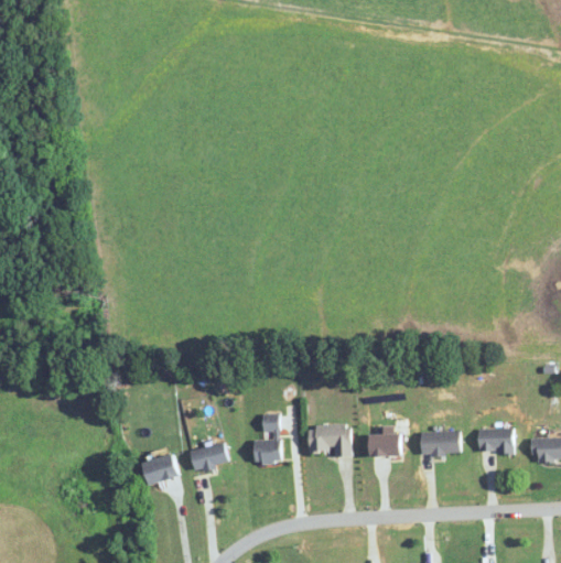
[(278,463),(278,415),(262,415),(263,440),(254,440),(254,464),(278,463)]
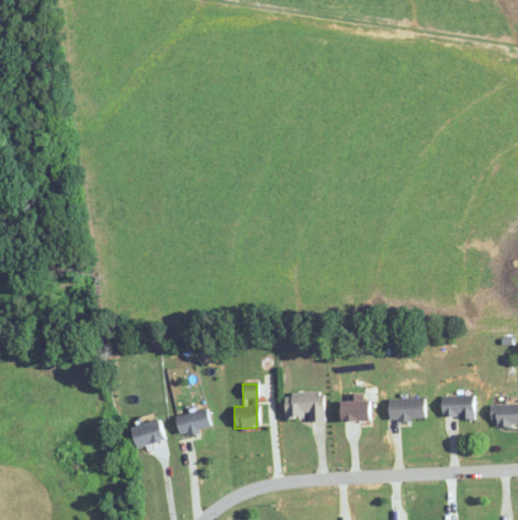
[(284,394),(284,417),(307,416),(307,421),(323,421),(322,393),(284,394)]
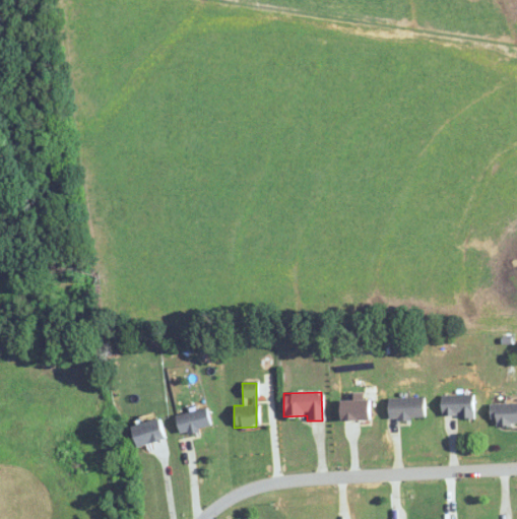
[(440,417),(471,417),(471,396),(440,396),(440,417)]
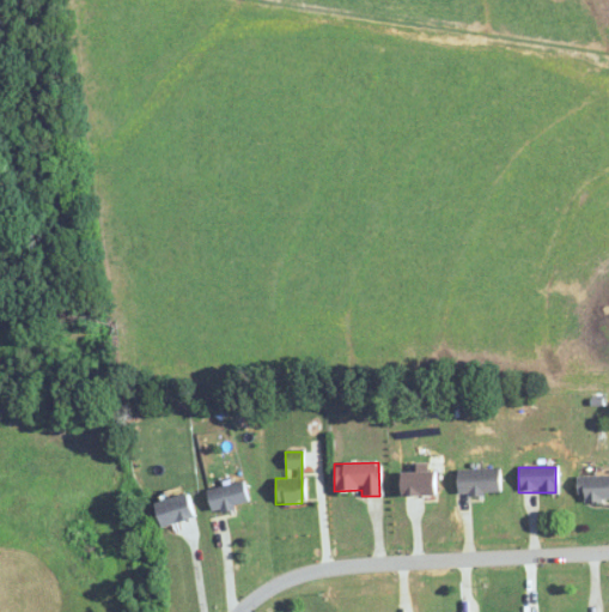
[(498,494),(498,471),(456,471),(456,494),(498,494)]
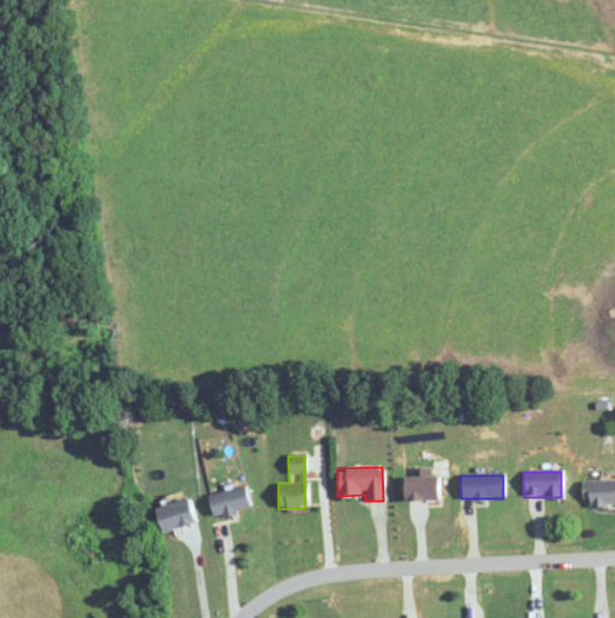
[(404,500),(437,500),(437,477),(404,477),(404,500)]
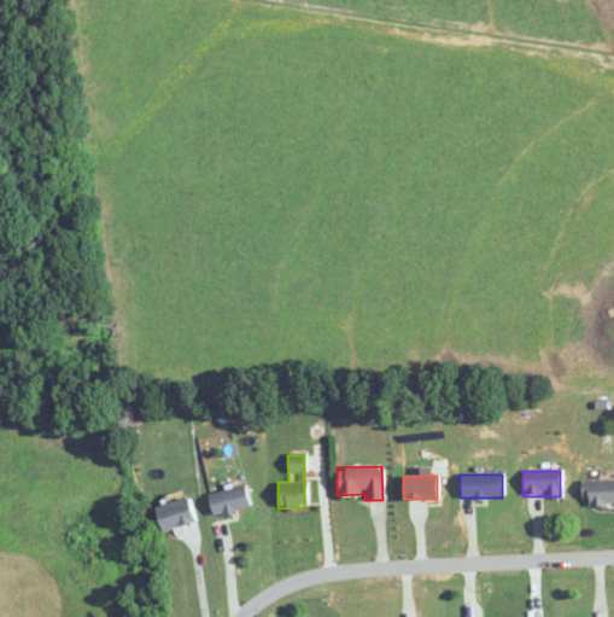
[(582,505),(613,504),(613,479),(582,481),(582,505)]
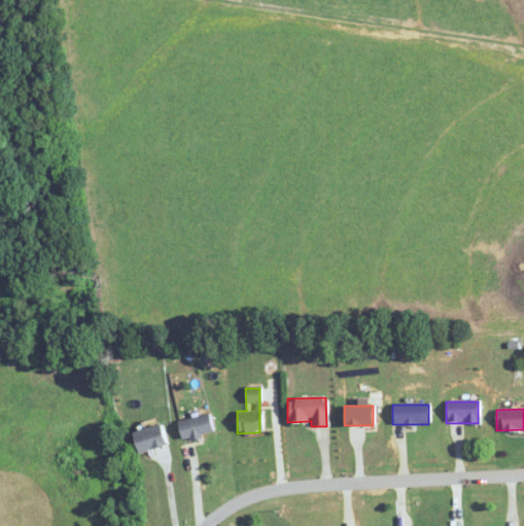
[(176,423),(181,442),(212,432),(206,414),(176,423)]
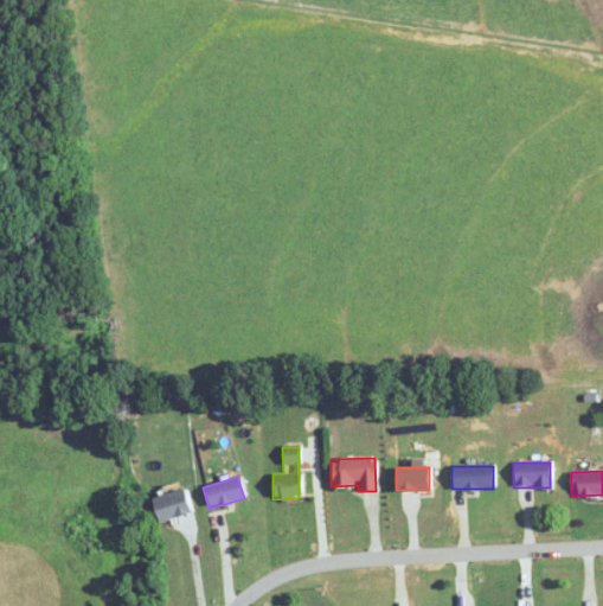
[(152,499),(159,522),(191,511),(184,490),(152,499)]
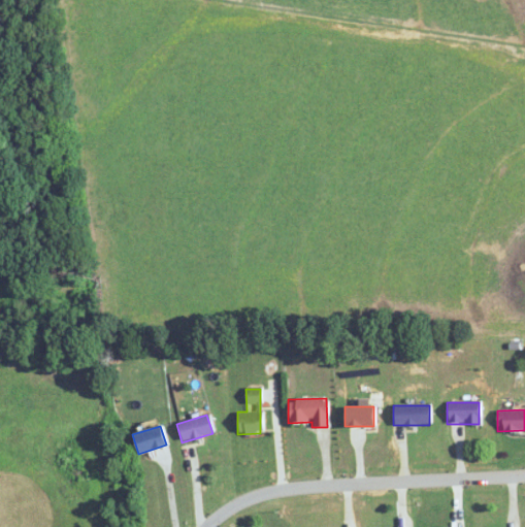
All buildings are outlined.
